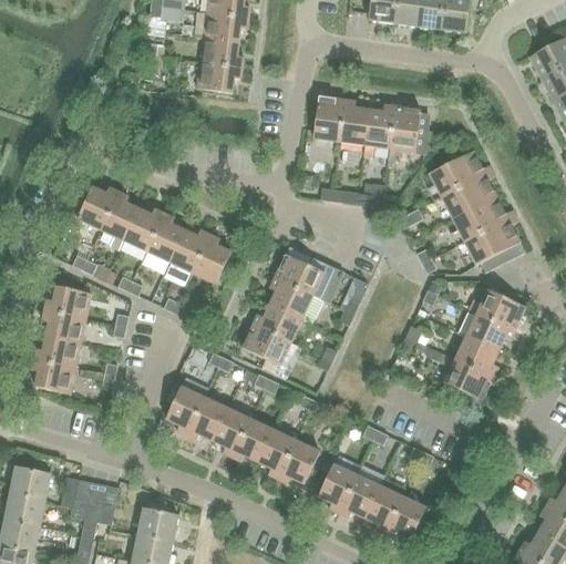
[(207,0),(205,12),(248,18),(249,7),(243,6),(243,0),(207,0)]
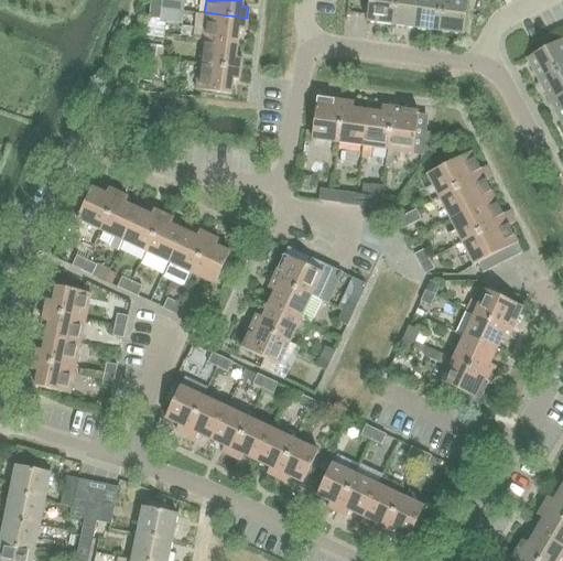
[(390,22),(392,0),(368,0),(366,19),(390,22)]
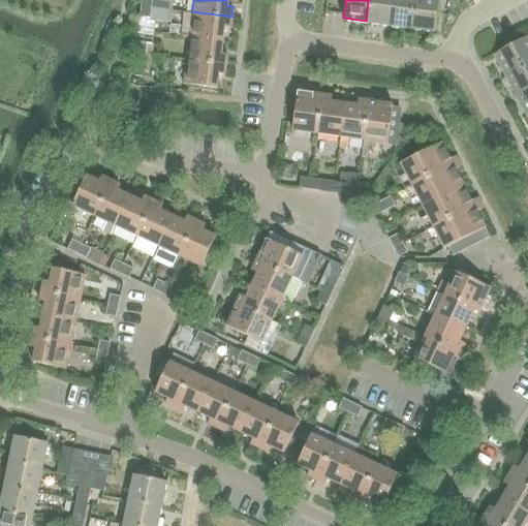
[(368,0),(366,21),(387,24),(392,0),(368,0)]
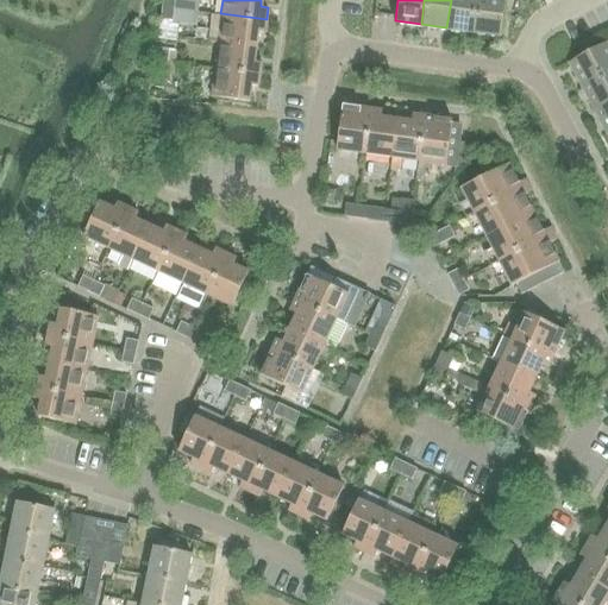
[(451,0),(446,27),(472,31),(477,0),(451,0)]
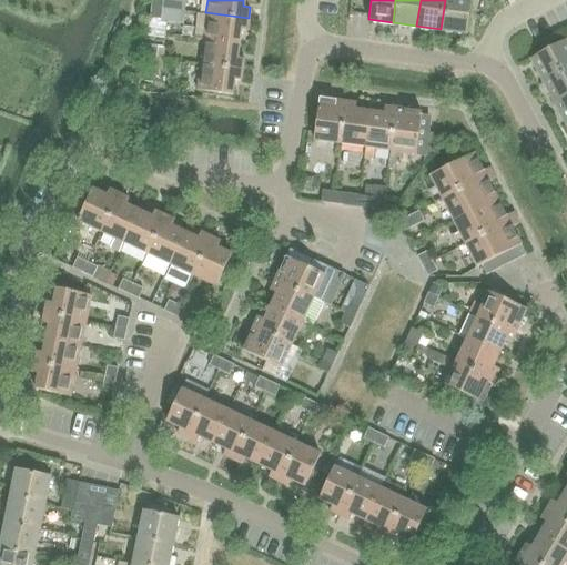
[(445,0),(441,29),(465,32),(469,0),(445,0)]
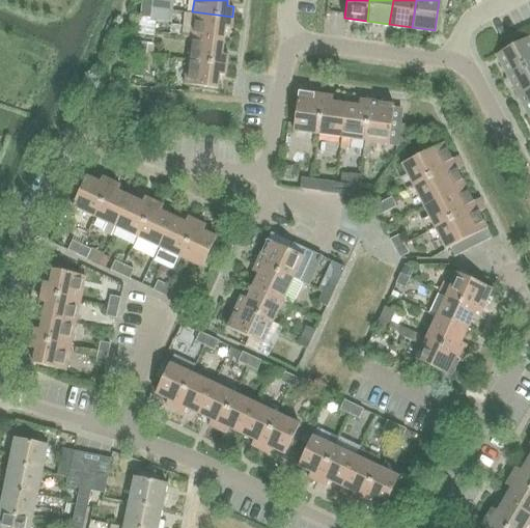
[(171,7),(140,3),(139,15),(149,16),(149,18),(169,20),(171,7)]
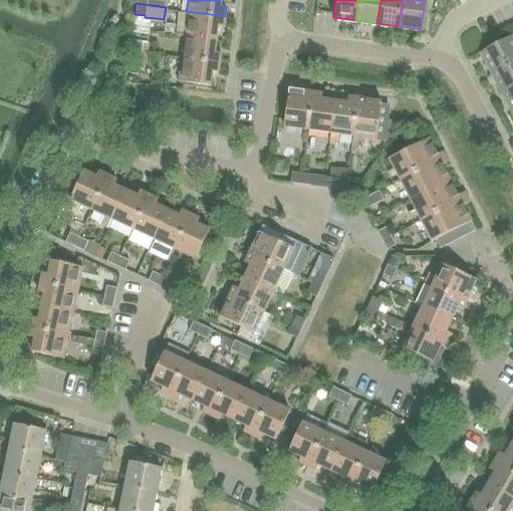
[(186,11),(184,34),(215,38),(217,24),(224,25),(225,16),(186,11)]
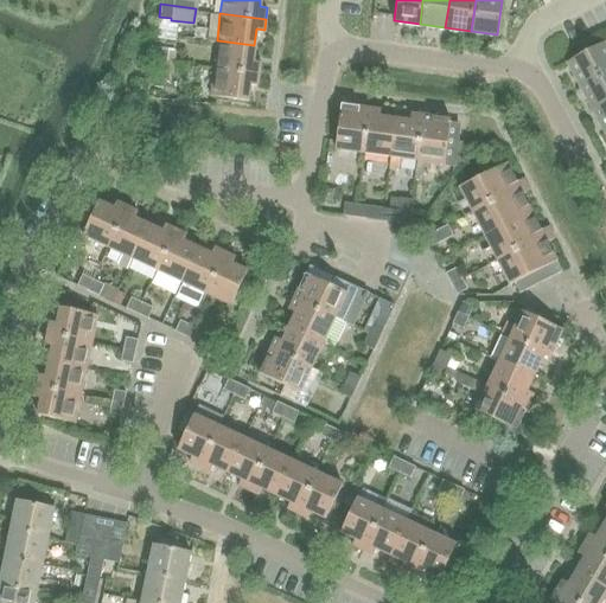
[(217,40),(214,66),(259,72),(260,61),(253,59),(254,45),(217,40)]
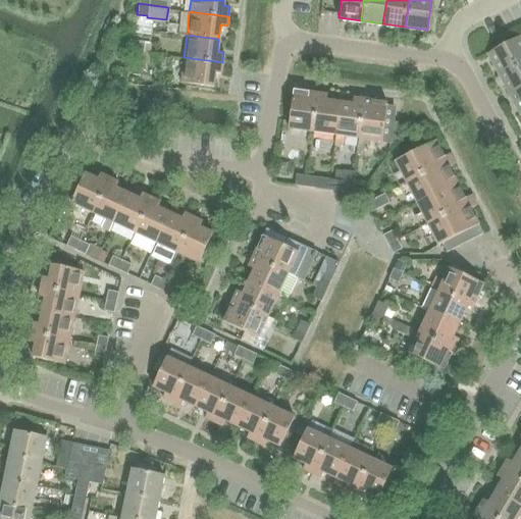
[(486,52),(498,71),(520,58),(520,38),(519,35),(486,52)]
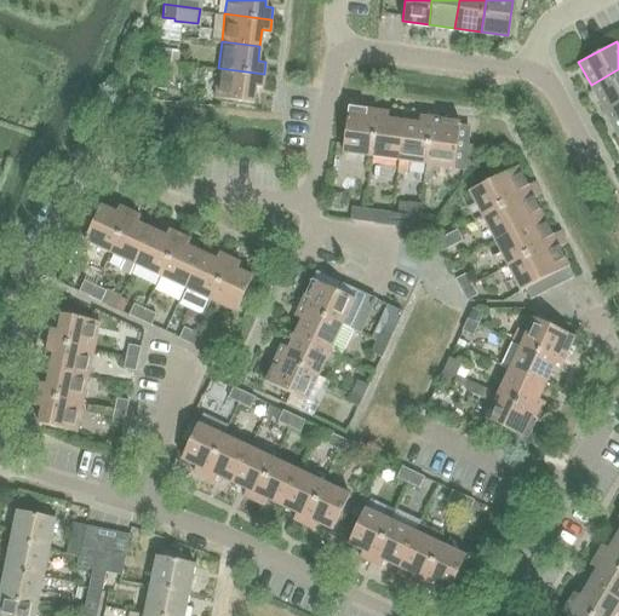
[(159,47),(158,59),(168,61),(171,50),(159,47)]
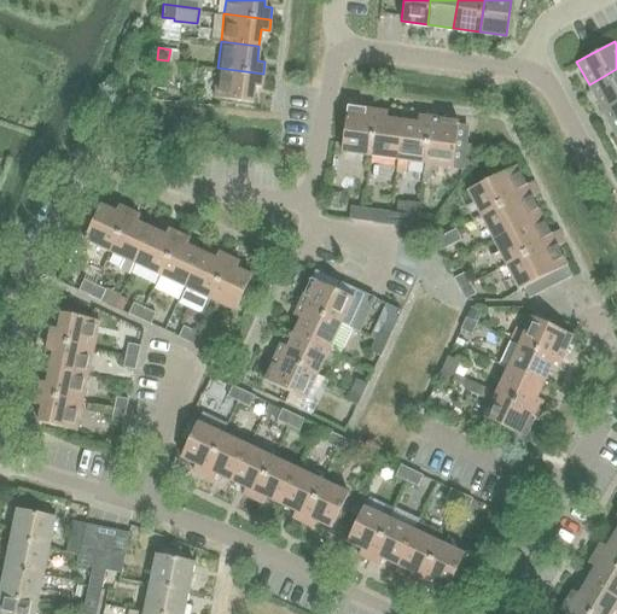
[(168,60),(157,59),(155,71),(167,72),(168,60)]
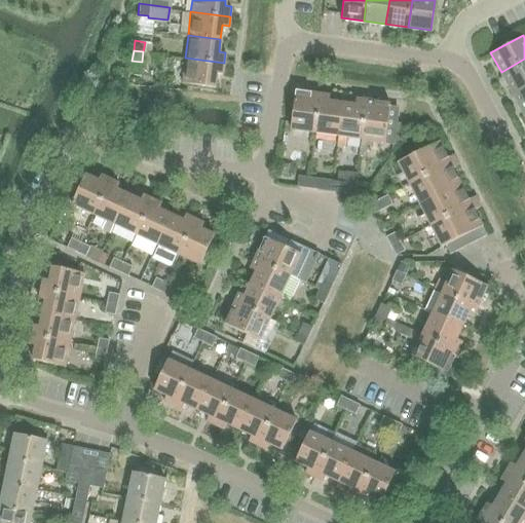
[(224,63),(185,58),(182,81),(215,86),(217,72),(223,72),(224,63)]
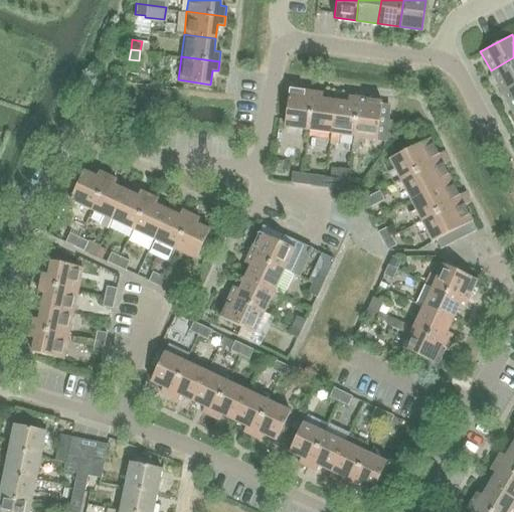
[(513,57),(491,70),(501,90),(513,82),(513,57)]
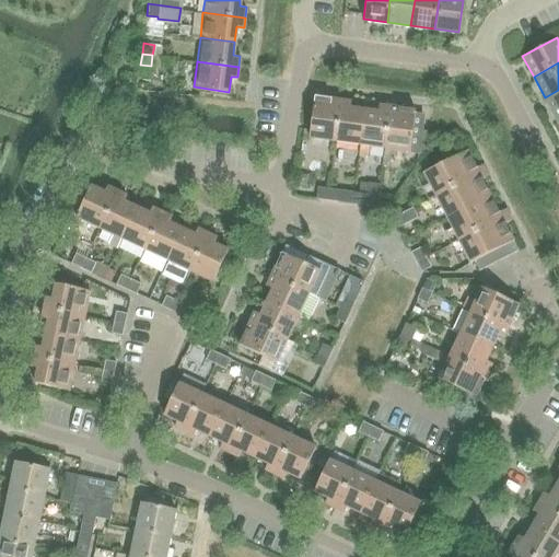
[(558,90),(545,97),(556,119),(558,117),(558,90)]
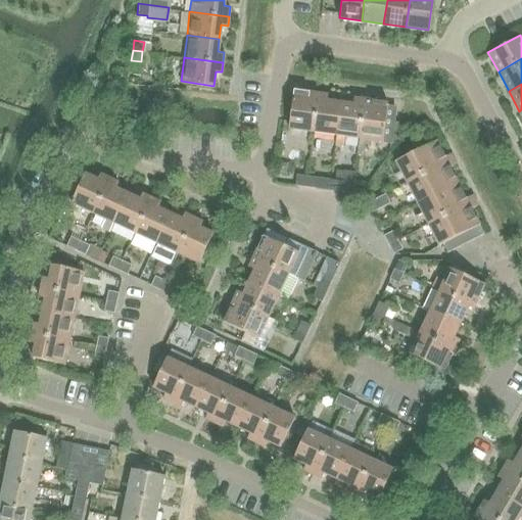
[(288,127),(312,130),(317,91),(293,88),(288,127)]
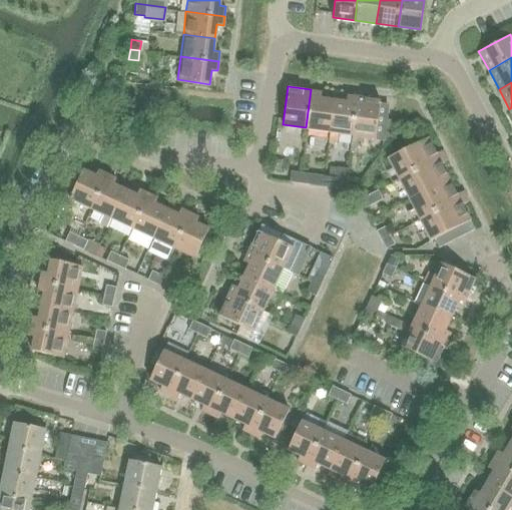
[(306,127),(329,130),(334,92),(311,89),(306,127)]
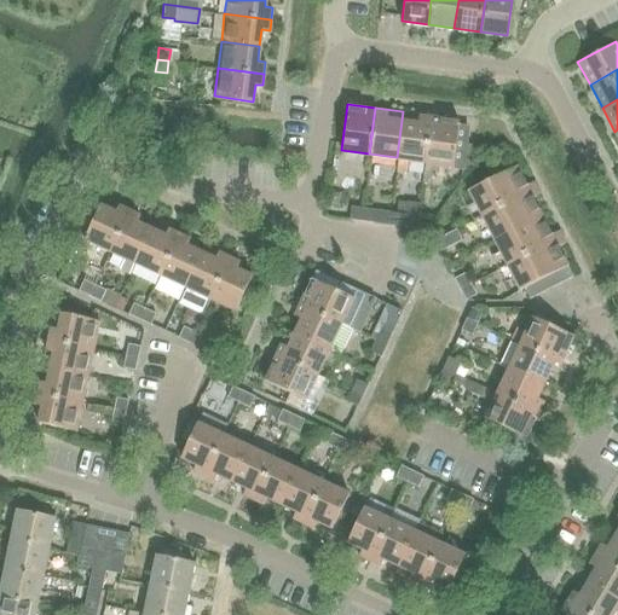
[(397,157),(396,169),(406,170),(408,160),(425,161),(431,115),(419,114),(403,111),(397,157)]
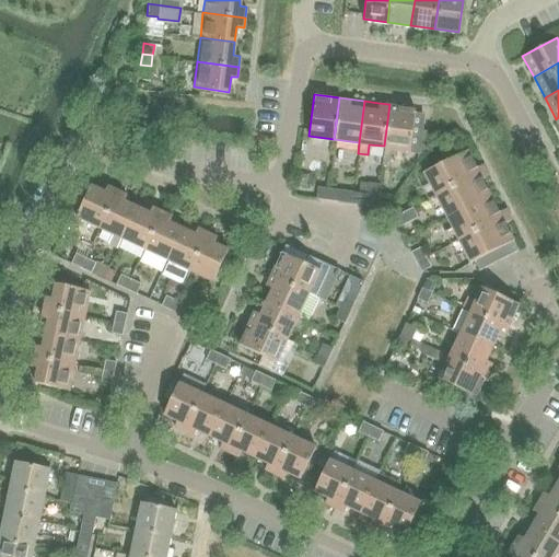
[(389,104),(384,146),(409,149),(417,150),(422,108),(415,107),(389,104)]
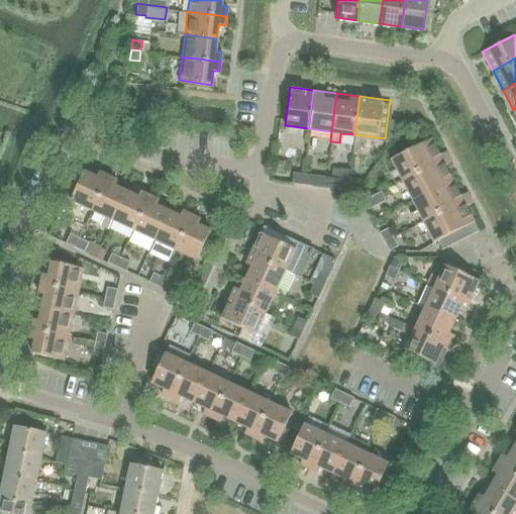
[(390,158),(401,178),(448,155),(446,149),(439,153),(430,137),(395,156),(390,158)]
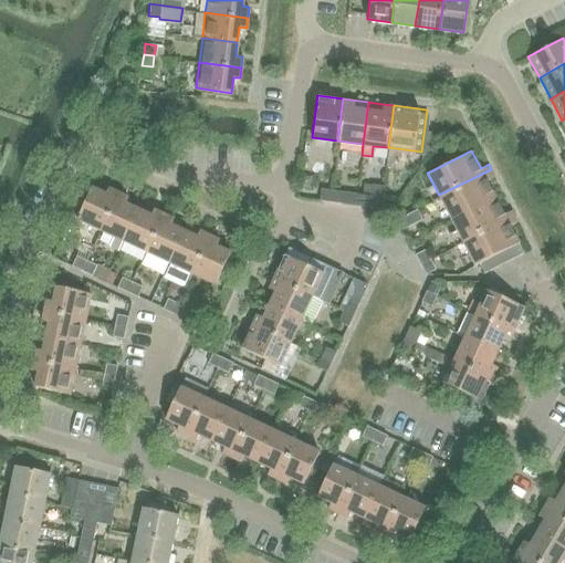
[(439,195),(451,218),(495,196),(487,179),(494,176),(491,169),(439,195)]
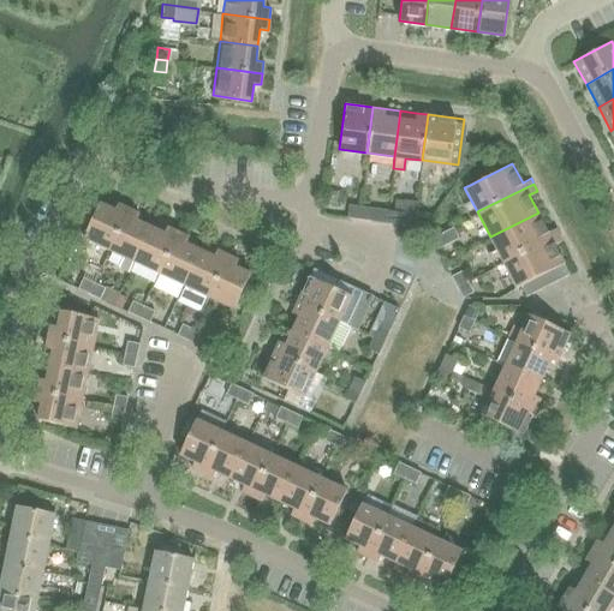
[(394,198),(392,209),(403,210),(404,199),(394,198)]
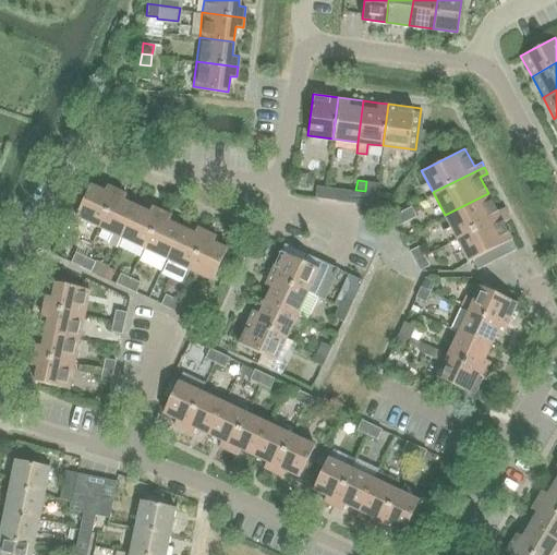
[(365,191),(365,192),(376,193),(377,182),(366,181),(365,191)]
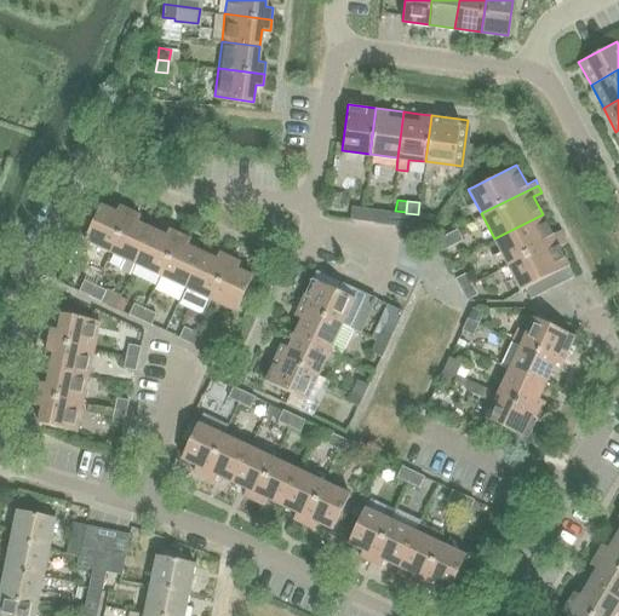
[(84,240),(109,251),(129,209),(119,205),(115,211),(99,203),(84,240)]
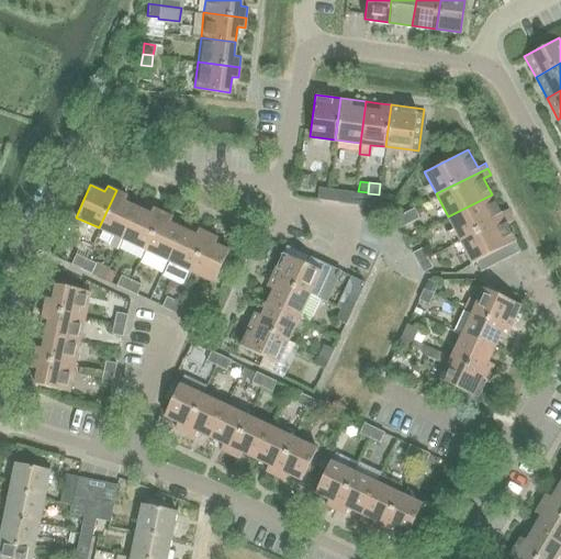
[(316,198),(328,199),(329,188),(318,187),(316,198)]
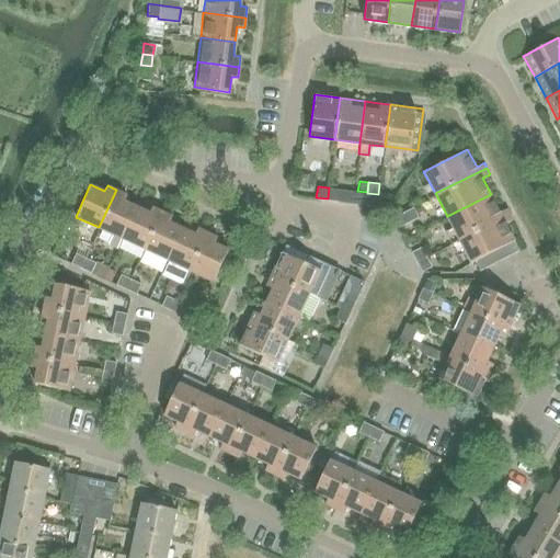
[(329,188),(328,198),(339,201),(340,189),(329,188)]
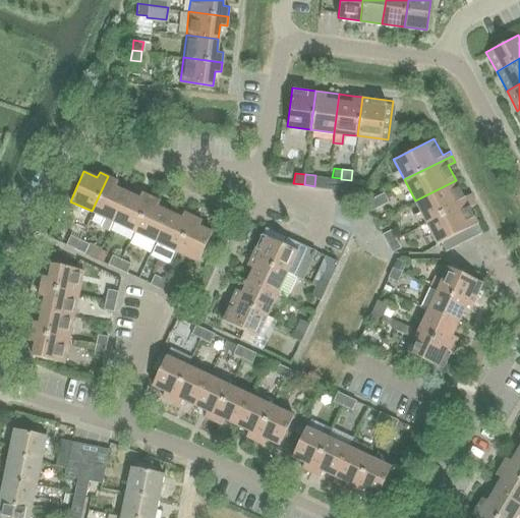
[(100,225),(109,229),(113,221),(126,191),(115,185),(117,180),(108,176),(92,211),(103,217),(100,225)]
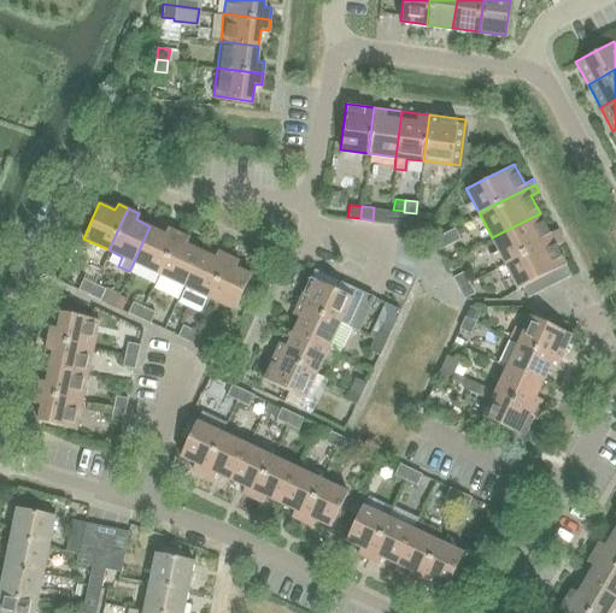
[(416,213),(404,212),(403,224),(415,225),(416,217),(416,213)]
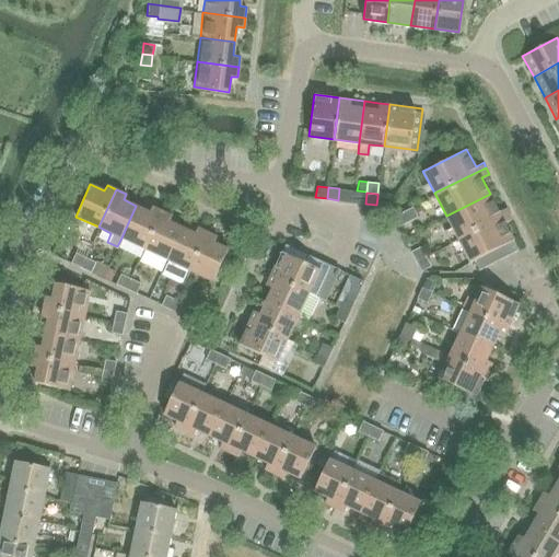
[(446,216),(457,239),(509,211),(505,206),(499,210),(490,194),(446,216)]
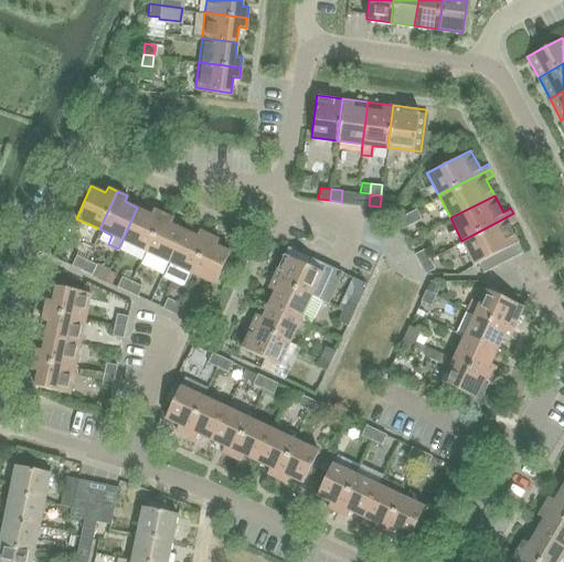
[(137,208),(123,240),(130,244),(146,251),(162,212),(153,208),(150,213),(137,208)]
